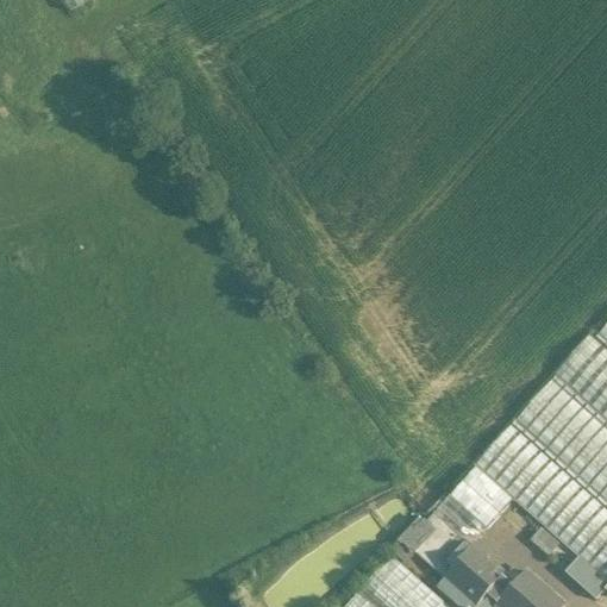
[(60,0),(67,12),(88,0),(60,0)]
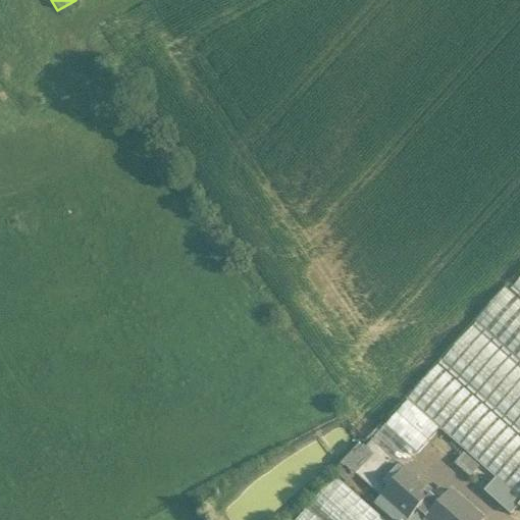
[(519,275),(509,289),(519,298),(519,275)]
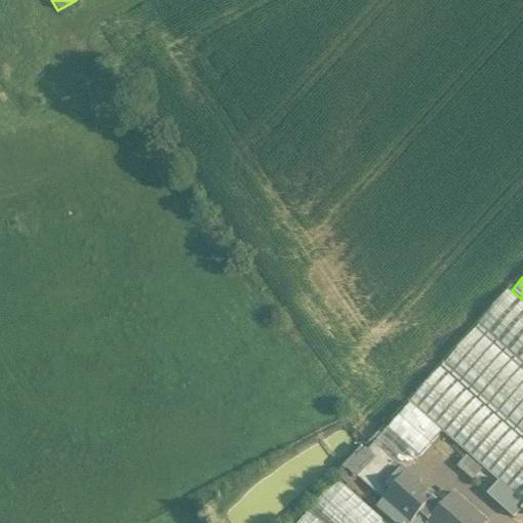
[(522,299),(512,290),(508,286),(477,322),(477,323),(522,366),(522,299)]
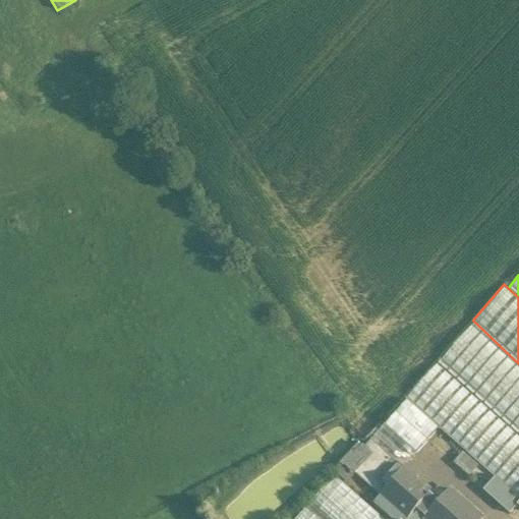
[(518,363),(473,321),(436,362),(518,436),(518,363)]
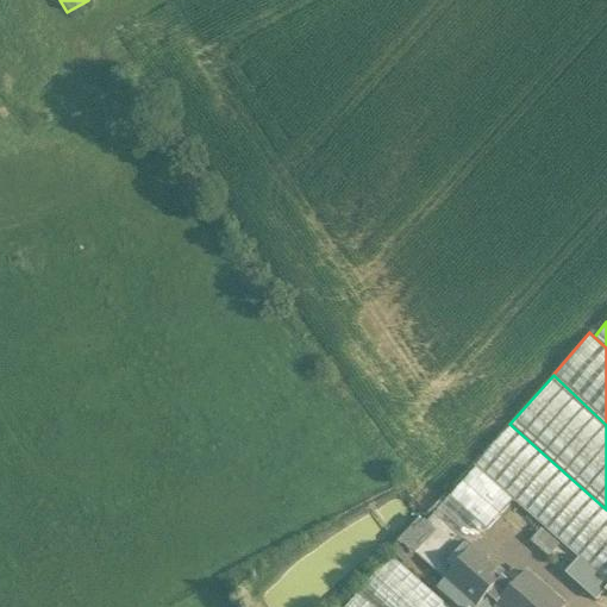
[(606,509),(509,424),(474,464),(475,465),(512,499),(581,559),(606,583),(606,509)]
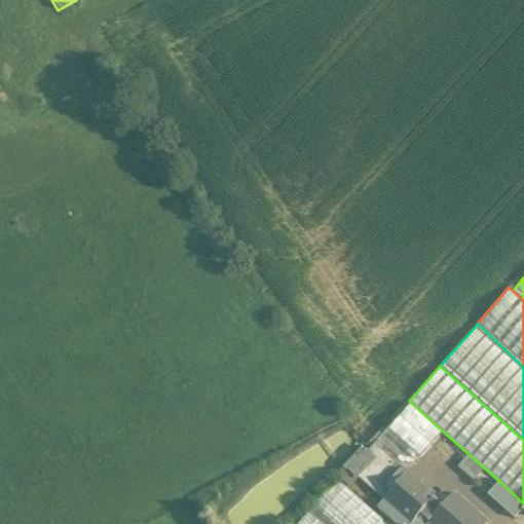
[(442,431),(410,402),(387,427),(419,456),(442,431)]
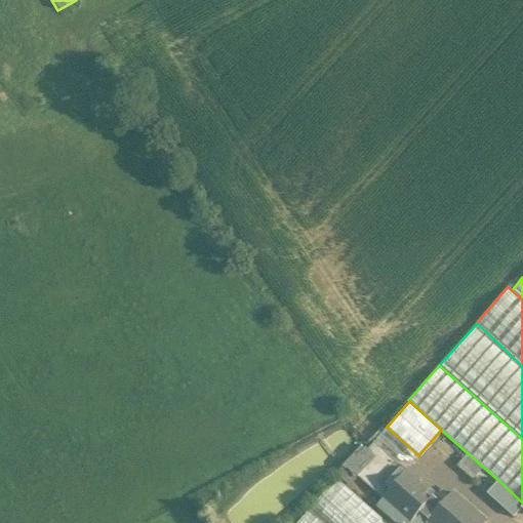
[(418,455),(387,427),(365,450),(371,456),(372,455),(398,478),(406,469),(407,469),(418,455)]
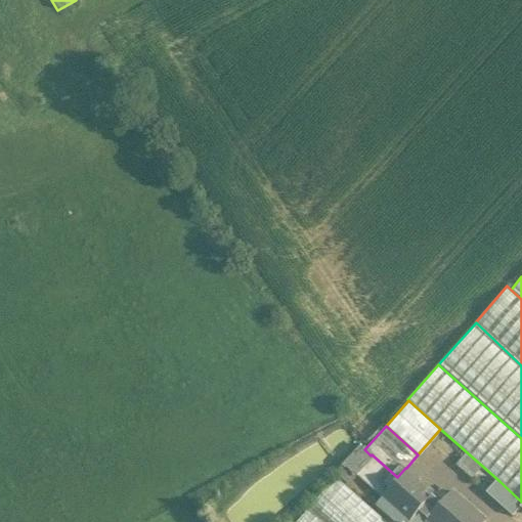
[(360,445),(342,464),(354,475),(356,473),(356,472),(371,455),(364,449),(360,445)]
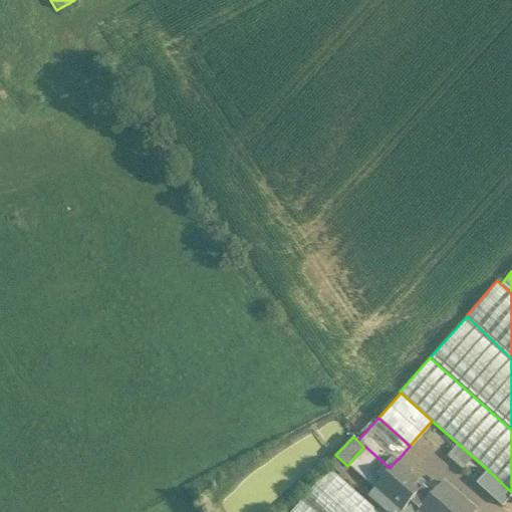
[(390,468),(364,446),(363,447),(349,463),(349,464),(373,486),(390,468)]
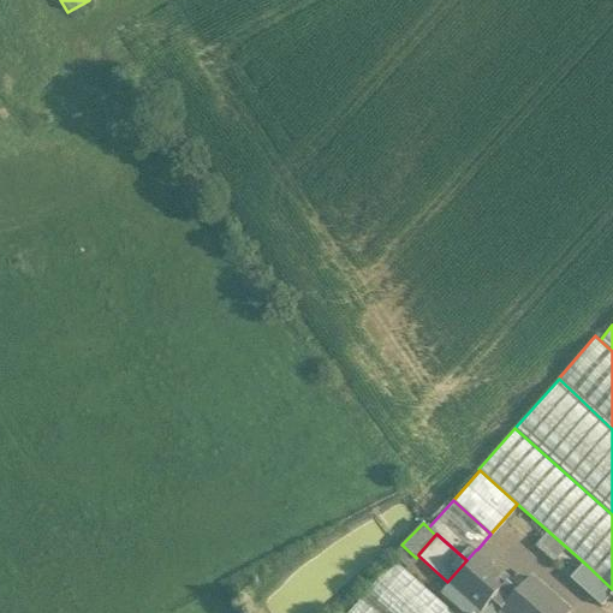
[(416,558),(402,545),(393,553),(408,566),(416,558)]
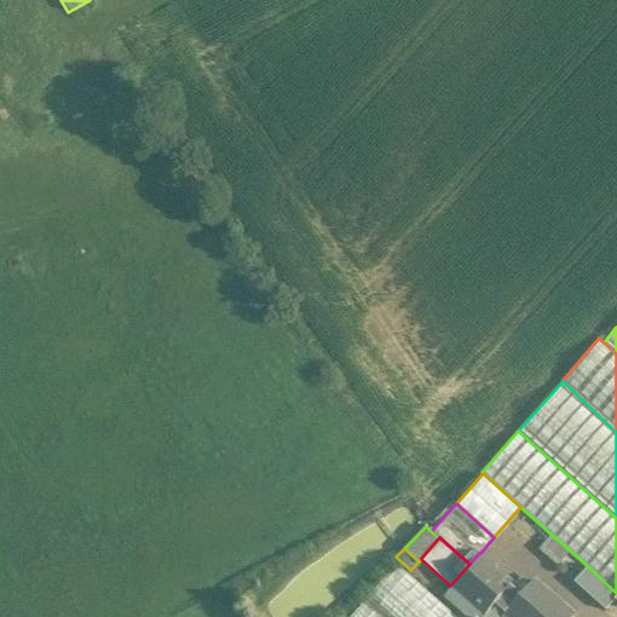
[(480,553),(479,553),(470,564),(450,586),(451,586),(484,616),(496,601),(512,582),(480,553)]
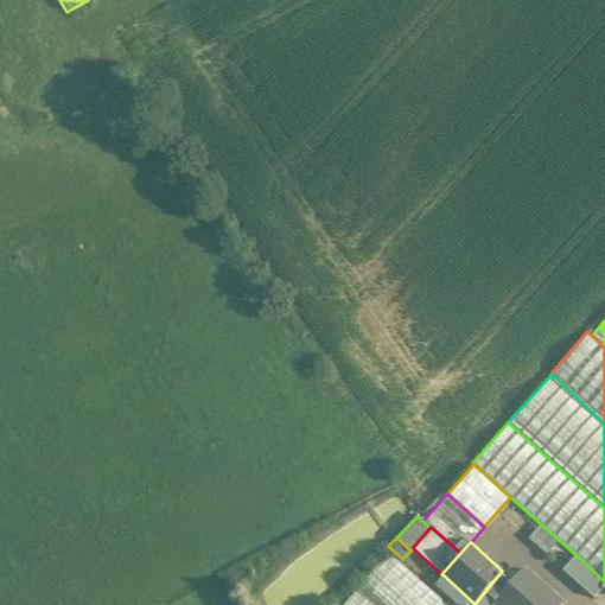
[(446,604),(388,553),(342,604),(446,604)]
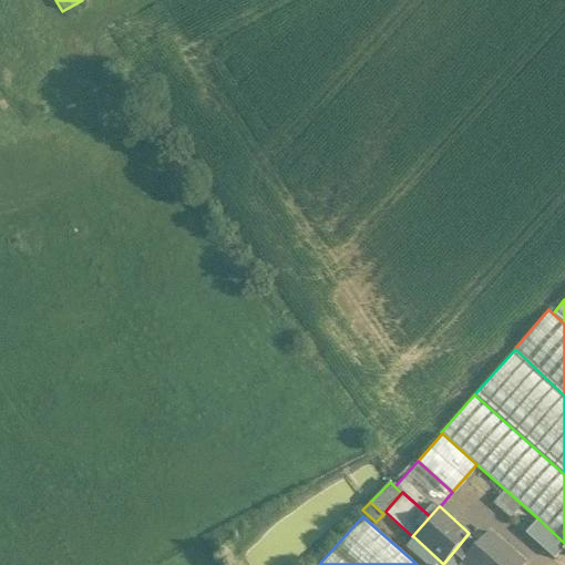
[(564,544),(564,543),(541,521),(527,535),(553,557),(564,544)]
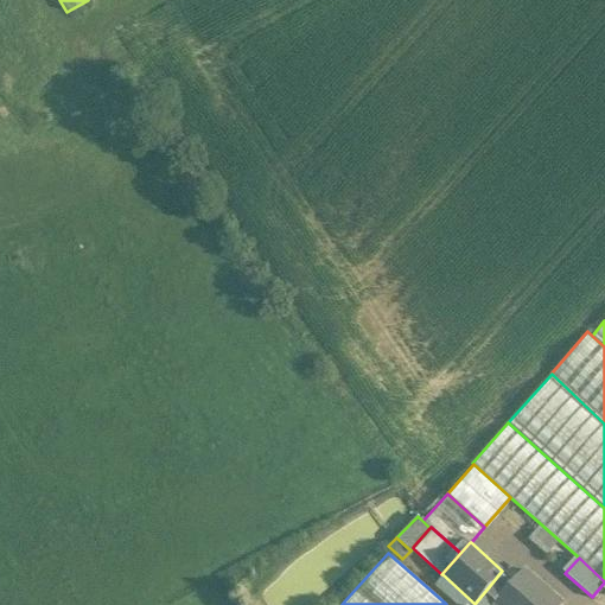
[(559,604),(561,603),(522,568),(513,580),(502,571),(486,590),(503,604),(559,604)]
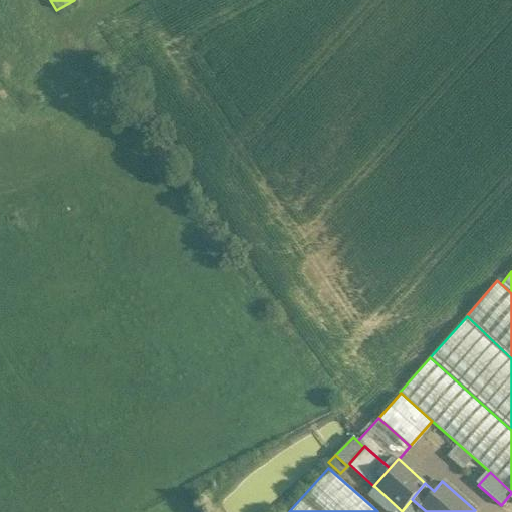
[(426,511),(412,499),(402,511),(374,486),(367,493),(389,511),(426,511)]
